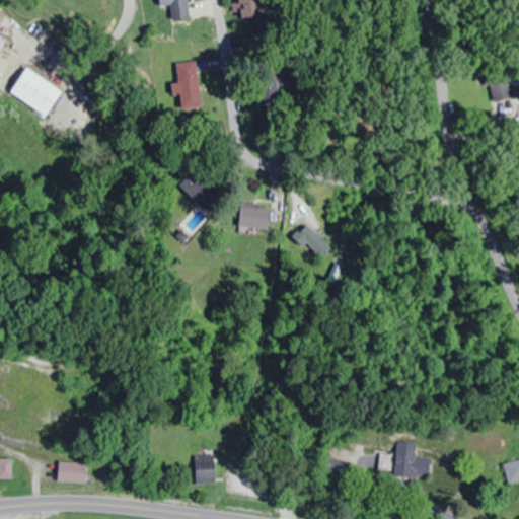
[(158,0),(159,5),(170,4),(172,19),(189,18),(187,0),(158,0)]
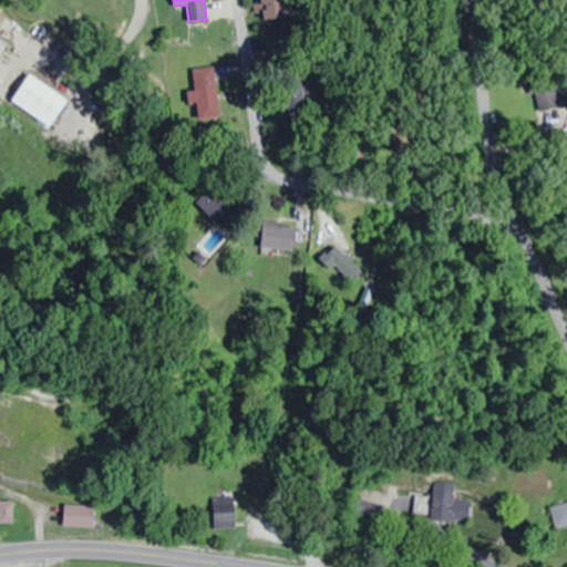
[(260,0),(261,18),(284,17),(282,0),(260,0)]
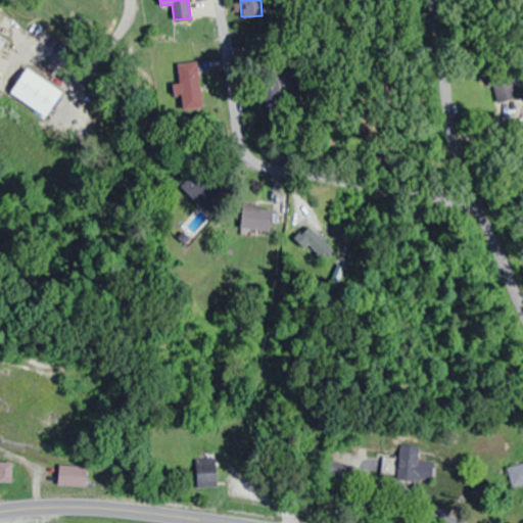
[(182,110),(202,107),(197,60),(176,63),(182,110)]
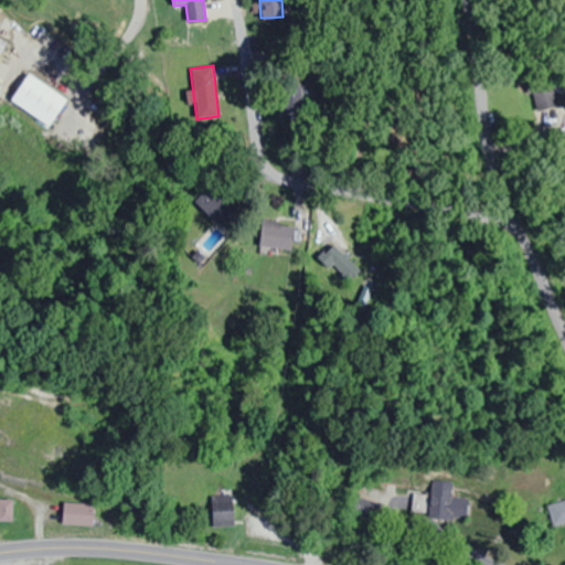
[(50,126),(67,98),(28,72),(10,99),(50,126)]
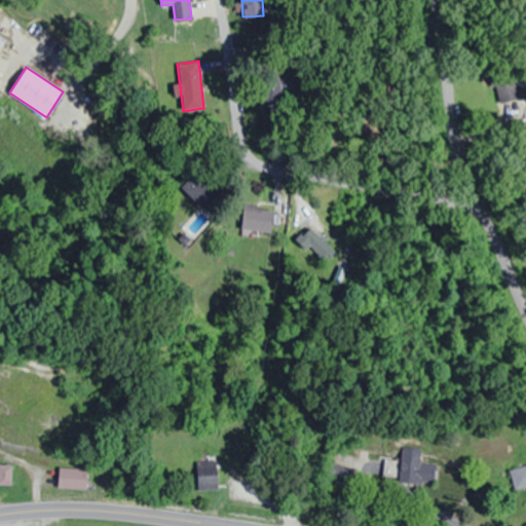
[(524,108),(513,71),(491,78),(502,114),(524,108)]
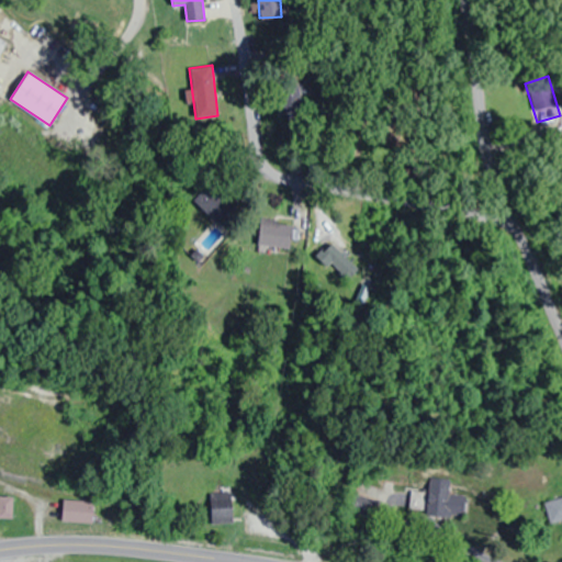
[(209,220),(228,220),(228,197),(209,197),(209,220)]
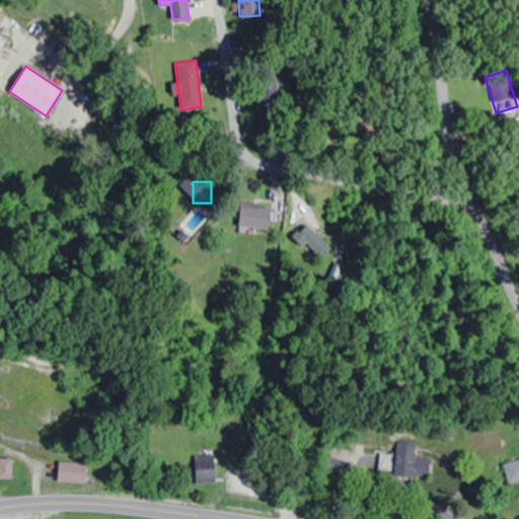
[(270,204),(240,202),(238,226),(269,228),(270,204)]
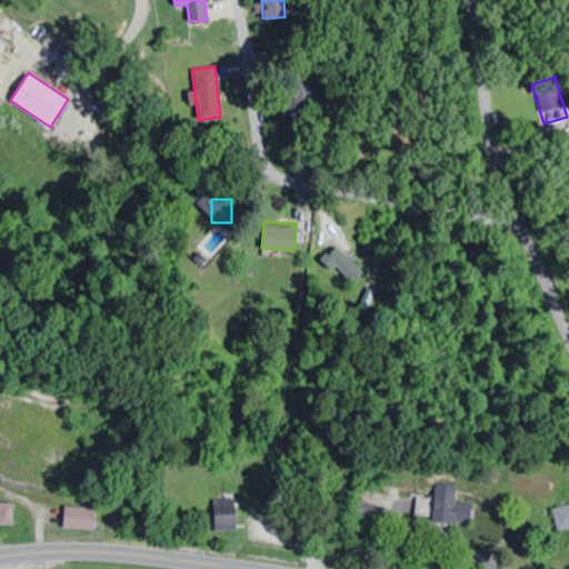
[(321,261),(351,286),(365,269),(335,245),(321,261)]
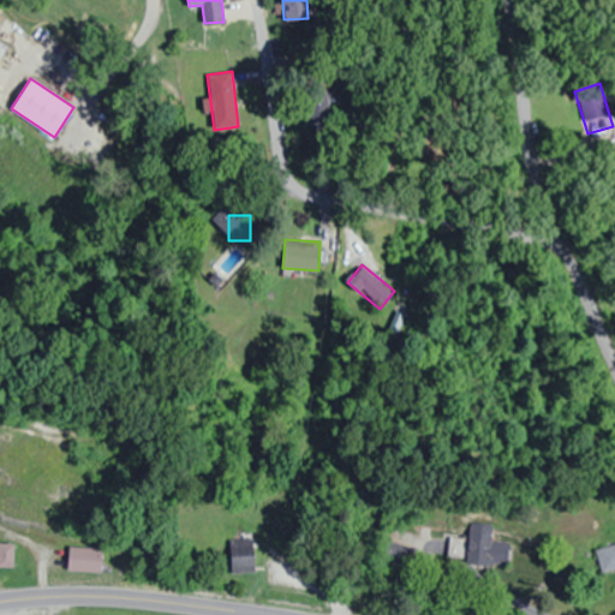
[(447,562),(508,566),(511,541),(448,538),(447,562)]
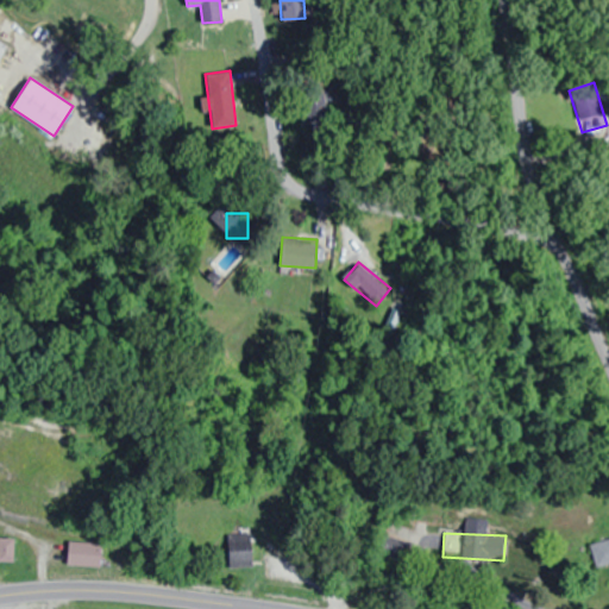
[(0,562),(13,563),(14,538),(0,537),(0,562)]
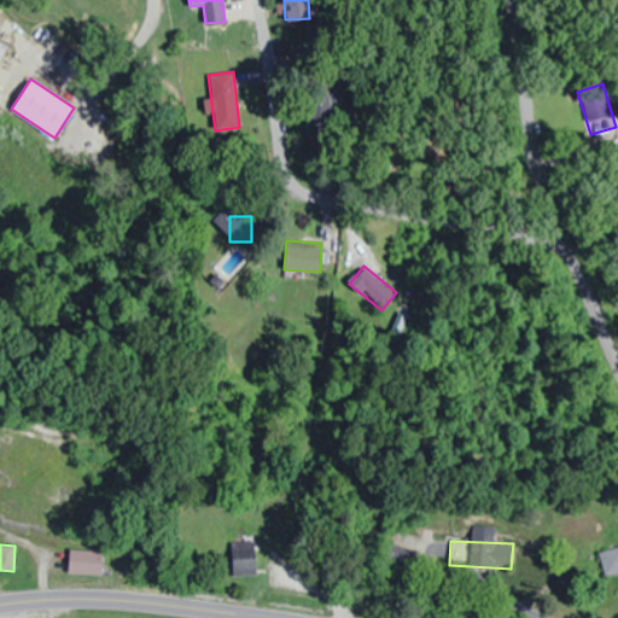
[(68,575),(101,575),(101,551),(68,551),(68,575)]
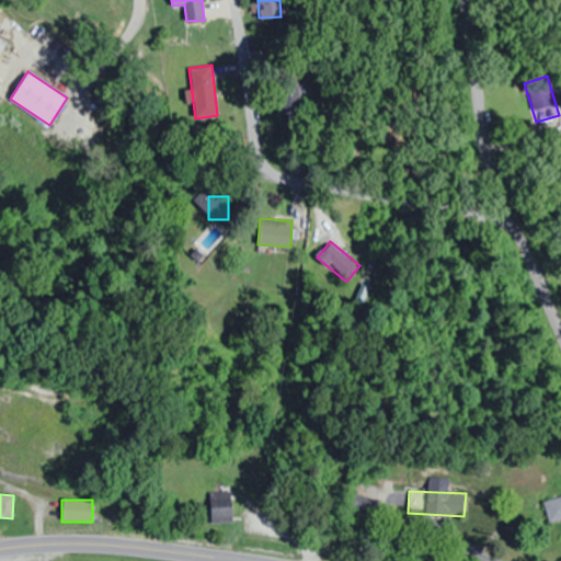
[(560,522),(560,501),(548,507),(556,524),(560,522)]
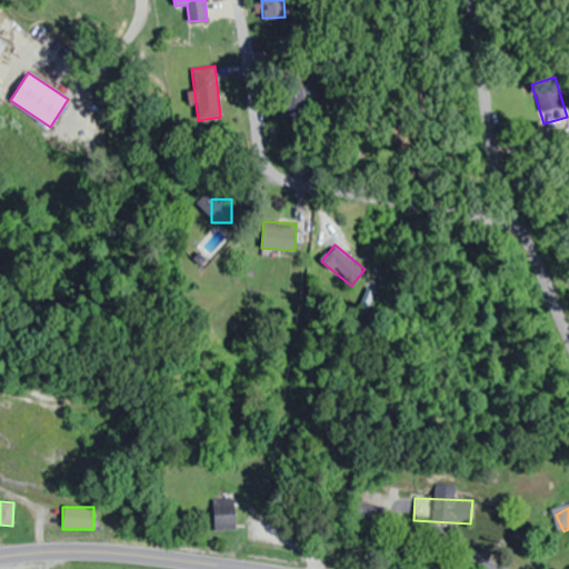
[(236,530),(236,510),(212,510),(212,530),(236,530)]
